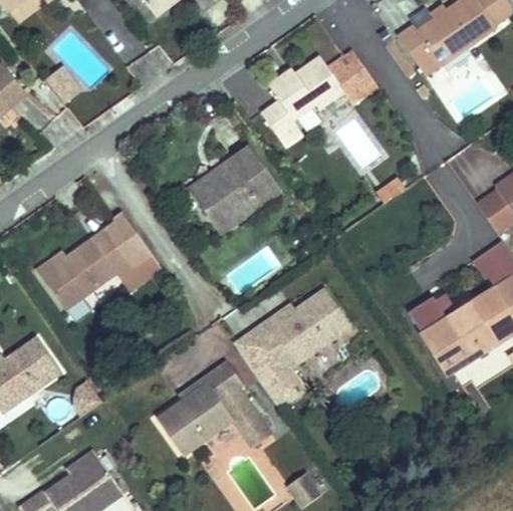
[(144,0),(155,14),(172,0),(144,0)]
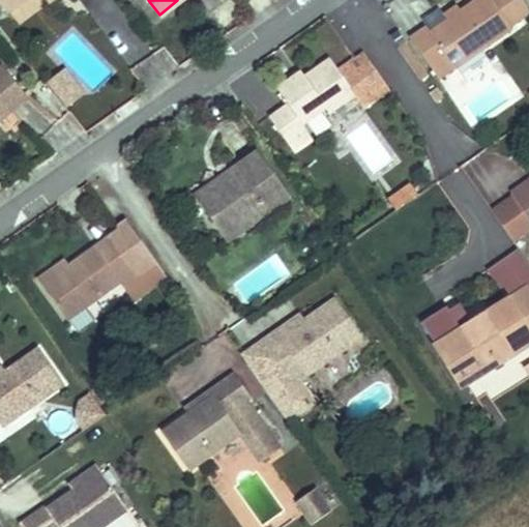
[(509,23),(528,8),(522,0),(470,0),(460,7),(456,2),(442,11),(445,16),(428,27),(425,24),(409,35),(437,76),(510,25),(509,23)]
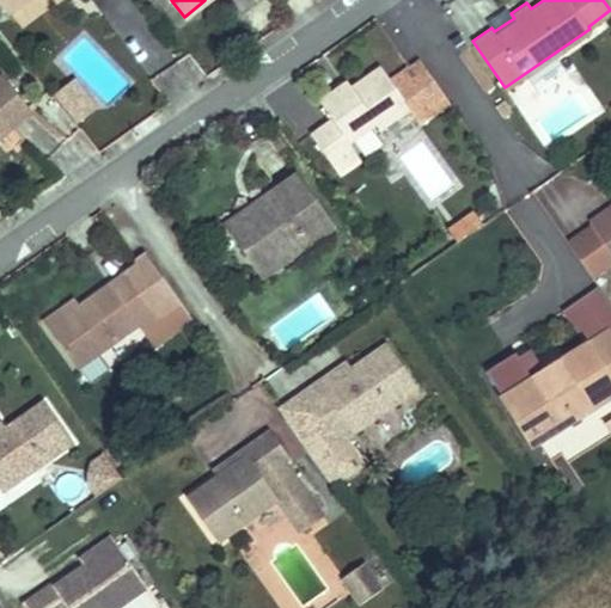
[(487,20),(492,28),(494,31),(514,18),(511,13),(506,7),(487,20)]
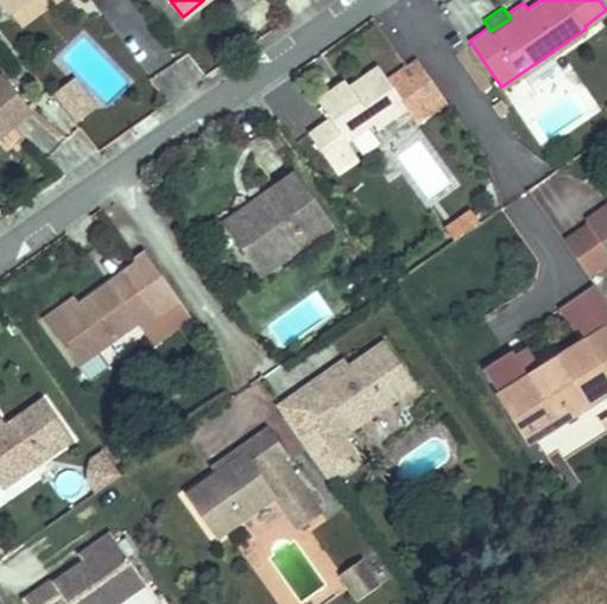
[(462,46),(455,50),(482,88),(488,84),(462,46)]
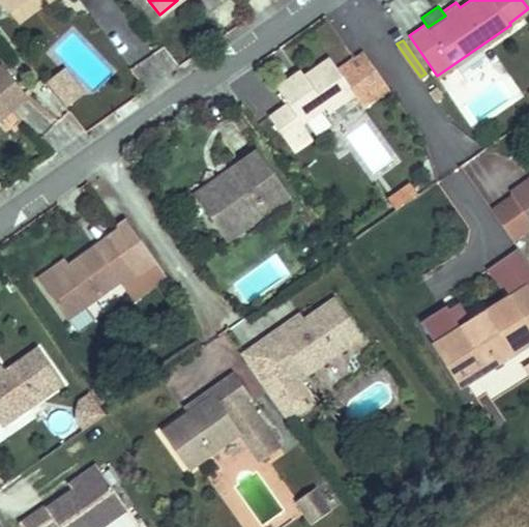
[(363,105),(389,87),(362,49),(336,66),(328,55),(303,74),(300,68),(275,85),(287,100),(268,114),(287,141),(305,127),(301,122),(324,106),(328,111),(354,92),(363,105)]
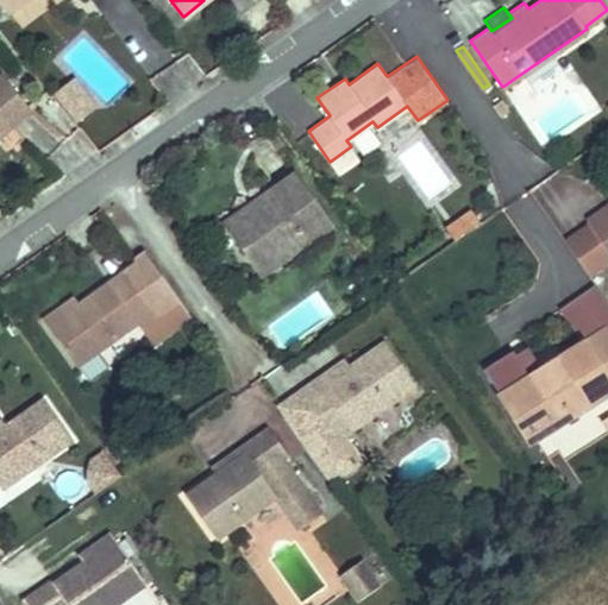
[(0,125),(27,105),(1,71),(0,73),(0,133),(0,125)]
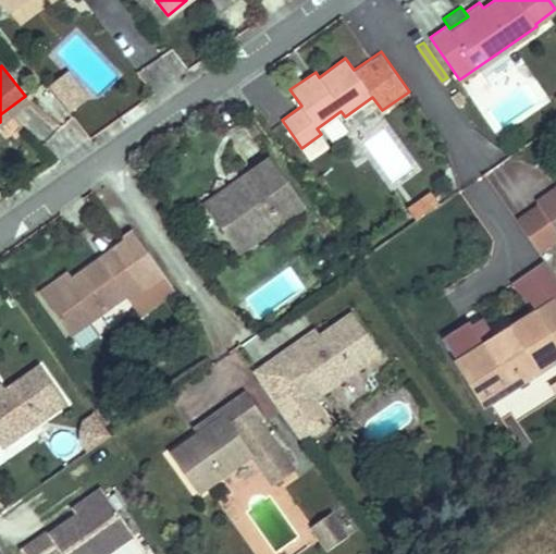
[(76,95),(81,91),(65,71),(47,85),(61,103),(71,96),(71,97),(75,94),(76,95)]
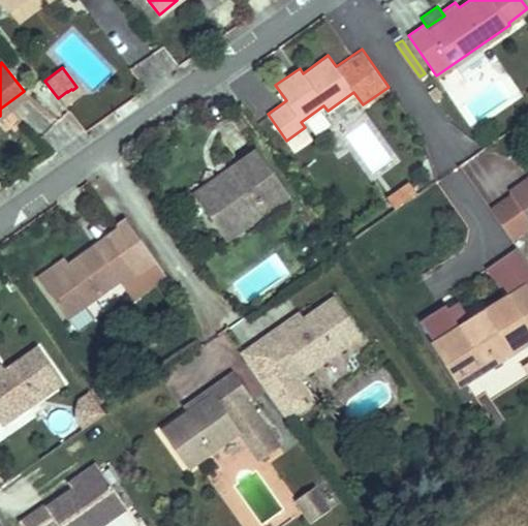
[(428,90),(434,99),(440,95),(434,86),(428,90)]
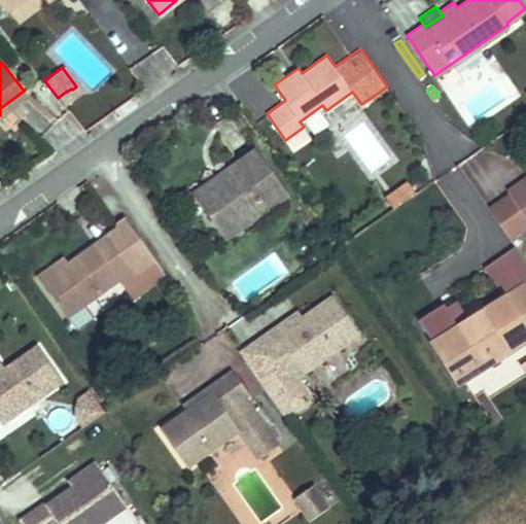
[(80,92),(76,86),(72,90),(71,89),(67,92),(67,91),(58,98),(64,105),(80,92)]
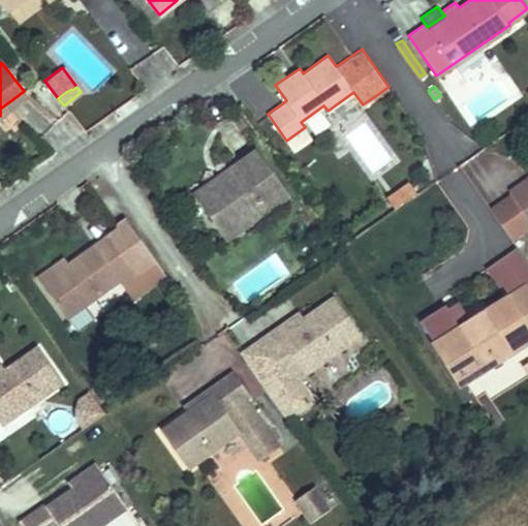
[(0,116),(27,95),(24,91),(0,109),(0,116)]
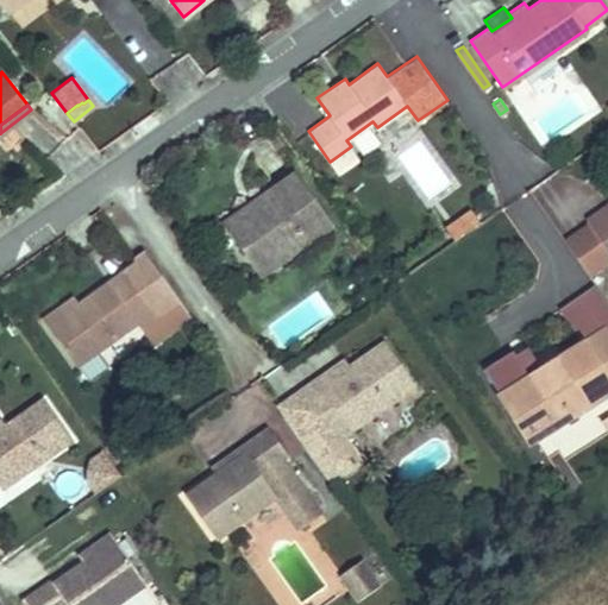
[(66,133),(36,106),(30,112),(60,139),(66,133)]
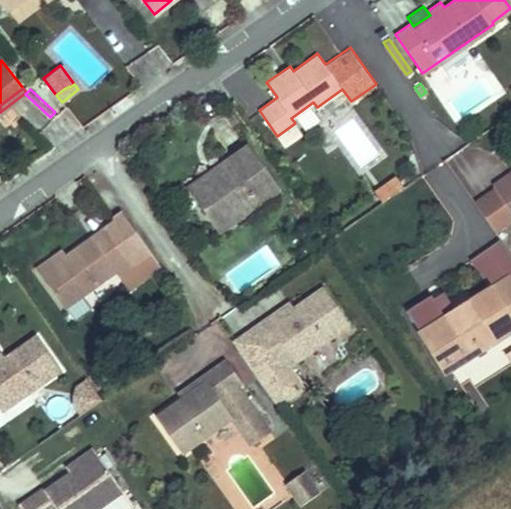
[(295,123),(277,136),(283,145),(301,133),(295,123)]
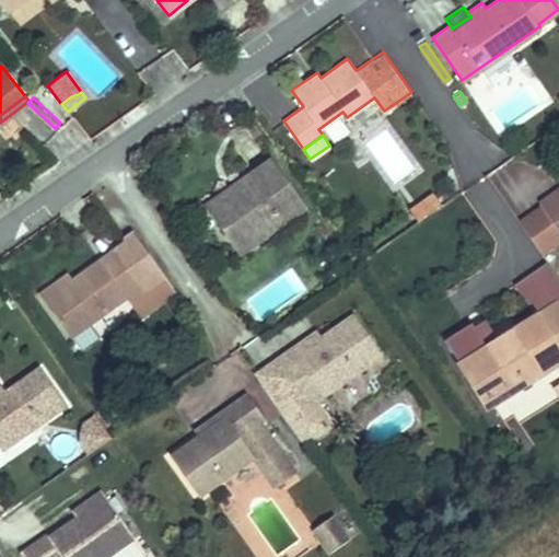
[(270,158),(236,182),(241,187),(240,194),(233,198),(226,188),(207,202),(240,250),(251,243),(254,228),(275,212),(290,216),(304,206),(270,158)]
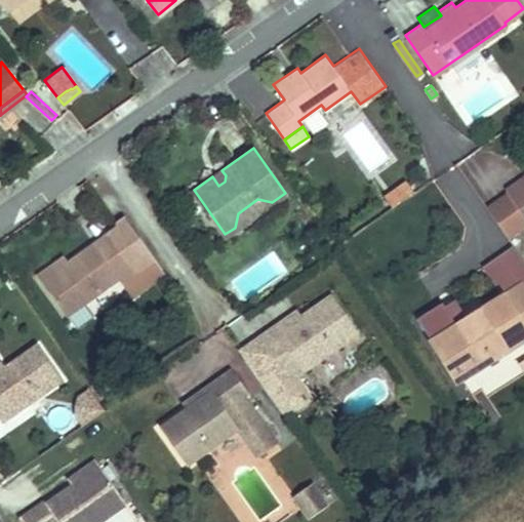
[(226,175),(222,170),(212,176),(218,186),(225,182),(226,175)]
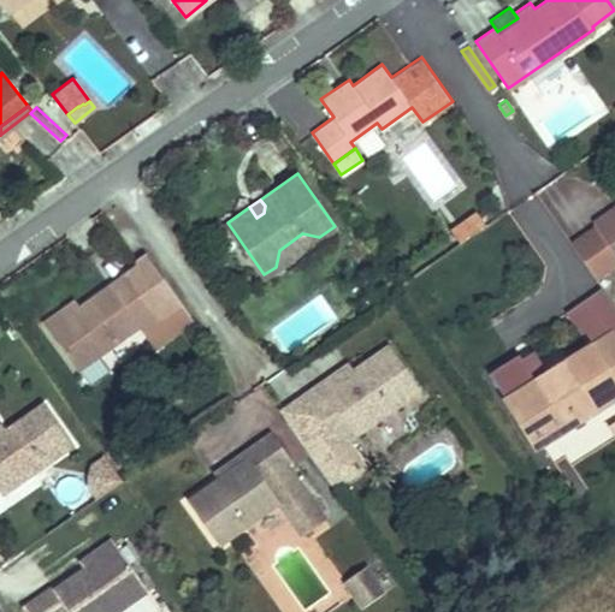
[(614,206),(593,220),(595,224),(614,251),(614,206)]
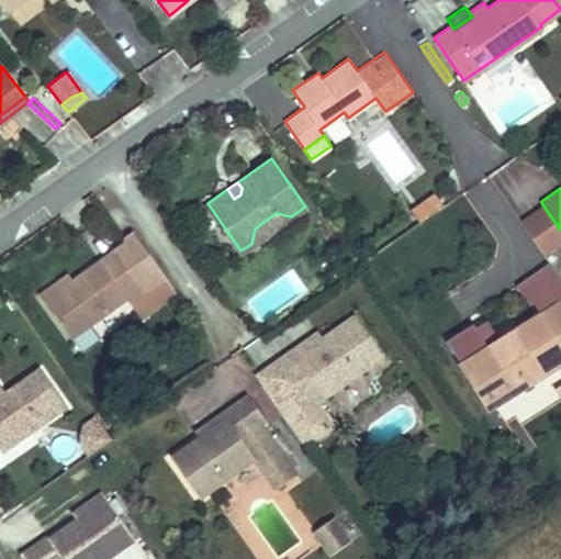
[(411,209),(418,221),(442,203),(435,192),(411,209)]
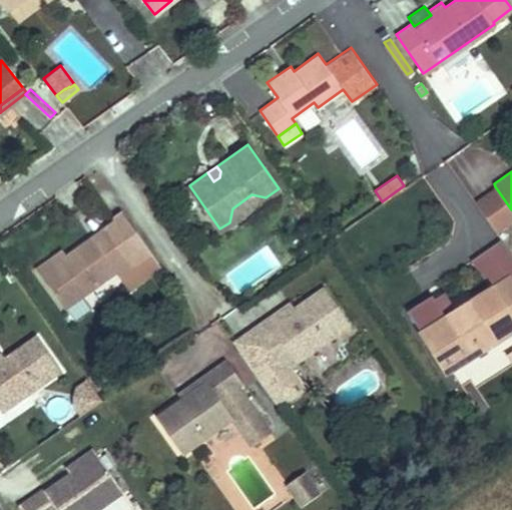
[(511,219),(511,209),(495,186),(475,200),(496,231),(511,219)]
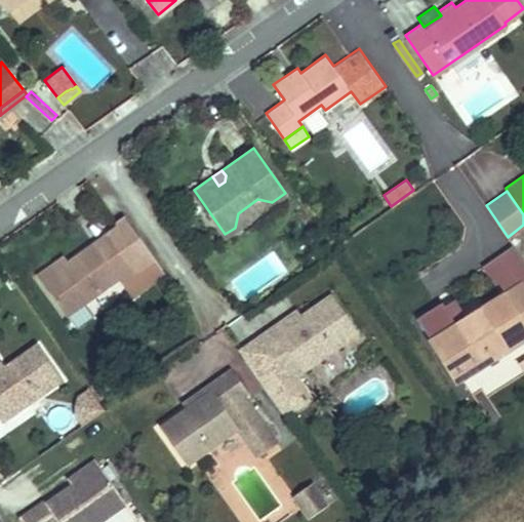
[(238,213),(235,228),(272,202),(257,199),(238,213)]
